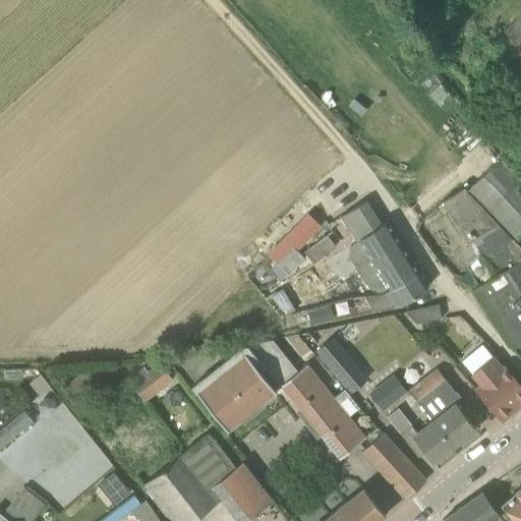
[(520,48),(520,47),(520,14),(504,32),(520,48)]
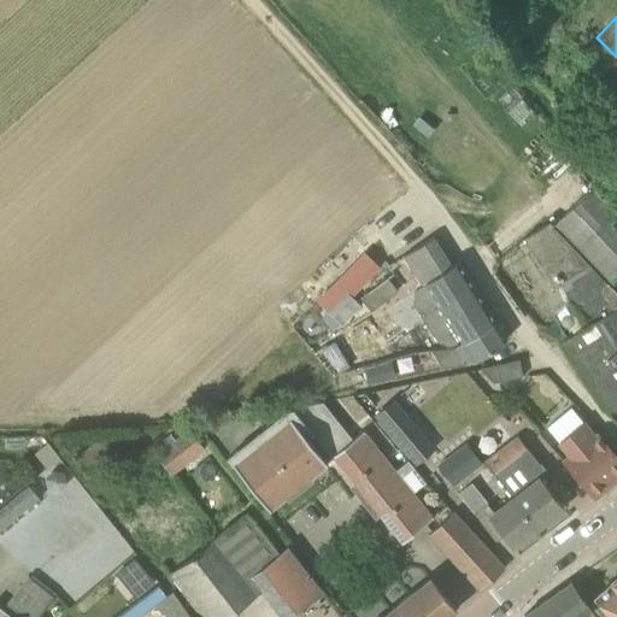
[(574,97),(562,109),(575,122),(587,110),(574,97)]
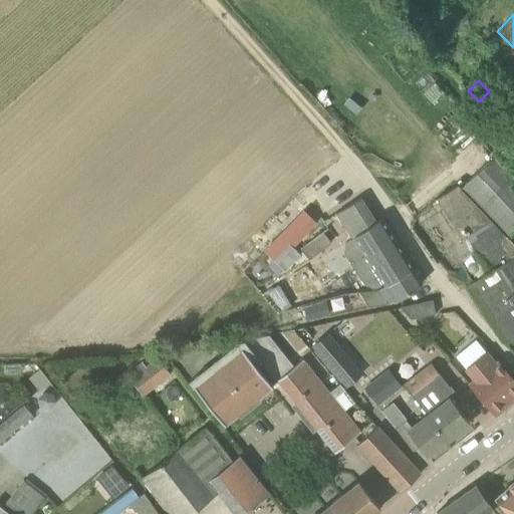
[(513,120),(512,119),(504,127),(513,138),(513,120)]
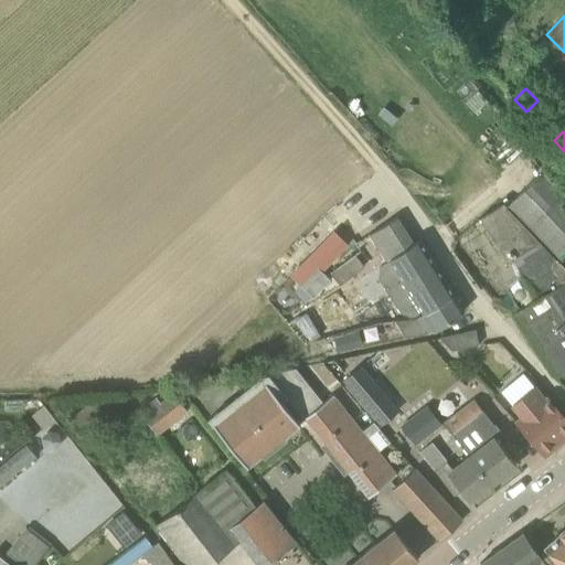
[(564,269),(558,263),(564,256),(564,196),(542,172),(505,206),(503,203),(480,219),(510,264),(514,260),(540,298),(513,315),(547,366),(553,374),(564,385),(564,269)]
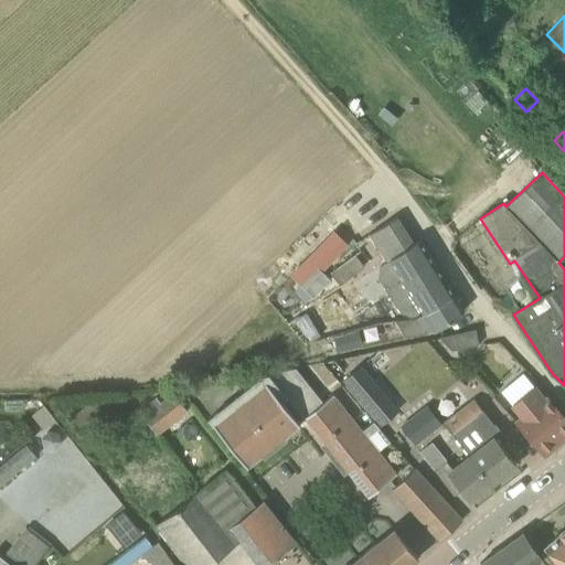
[(396,217),(369,235),(385,262),(380,266),(379,278),(385,289),(396,292),(394,301),(401,312),(412,317),(420,311),(423,313),(423,315),(424,315),(454,295),(430,257),(420,241),(414,245),(396,217)]
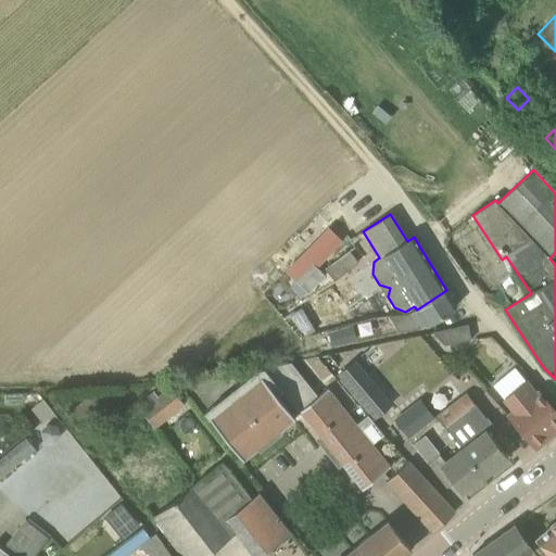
[(336,220),(294,262),(306,274),(316,264),(324,272),(329,267),(321,258),(348,234),(336,220)]
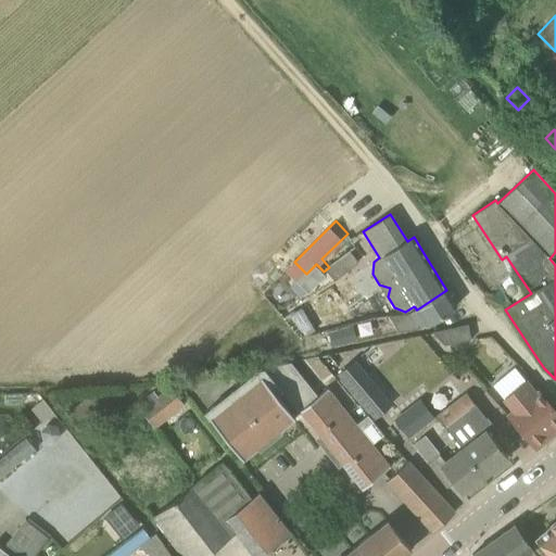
[(450,243),(474,272),(488,260),(463,231),(450,243)]
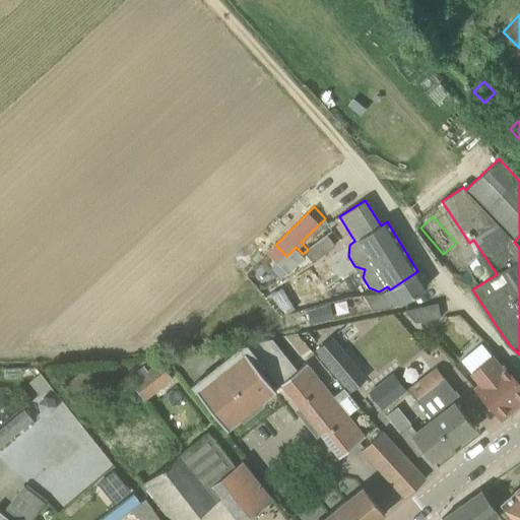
[(382,294),(381,294),(389,308),(397,304),(398,305),(427,286),(417,271),(390,289),(389,289),(382,294)]
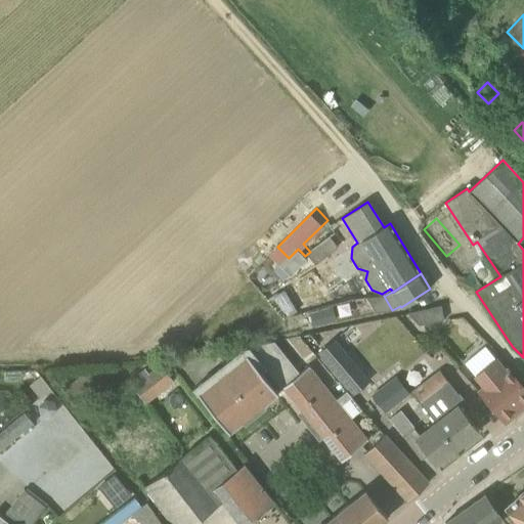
[(444,319),(441,306),(407,313),(419,325),(444,319)]
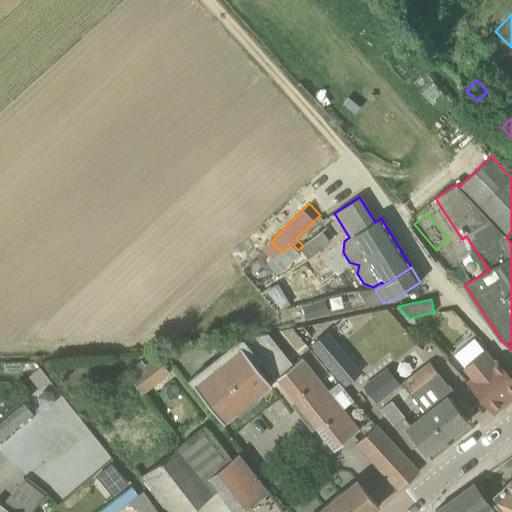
[(325,300),(303,306),(306,319),(328,313),(325,300)]
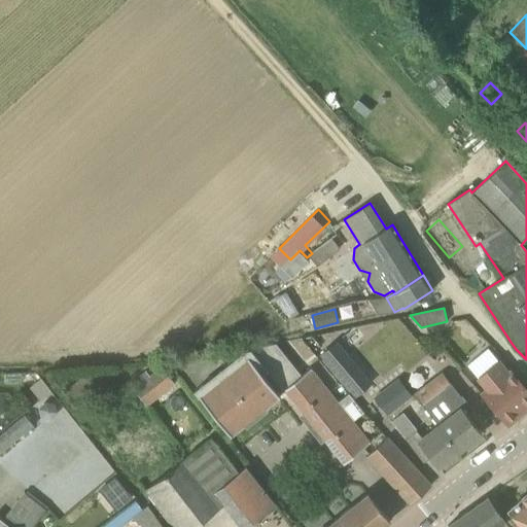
[(372,383),(336,340),(319,354),(355,396),(372,383)]
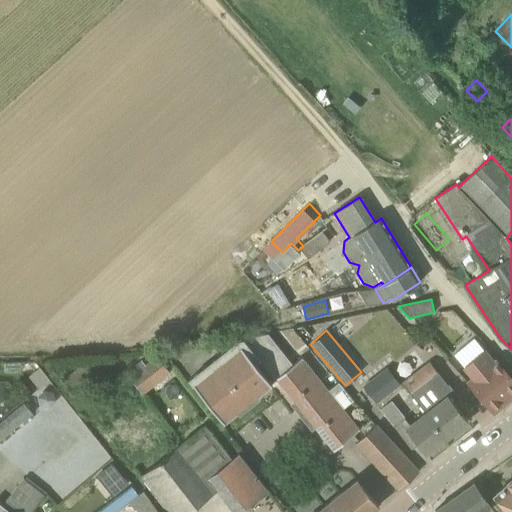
[(241,347),(270,384),(276,379),(291,364),(267,334),(237,340),(232,344),(233,345),(235,344),(239,348),(241,347)]
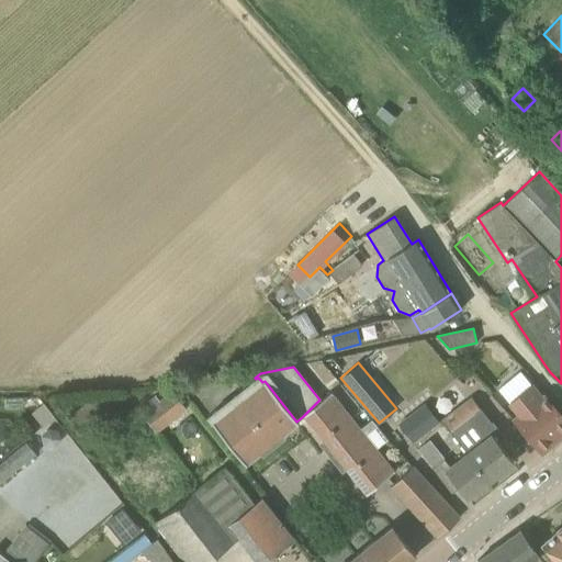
[(520,371),(496,391),(517,417),(514,420),(542,453),(561,436),(561,414),(560,412),(546,395),(539,401),(528,388),(531,384),(520,371)]
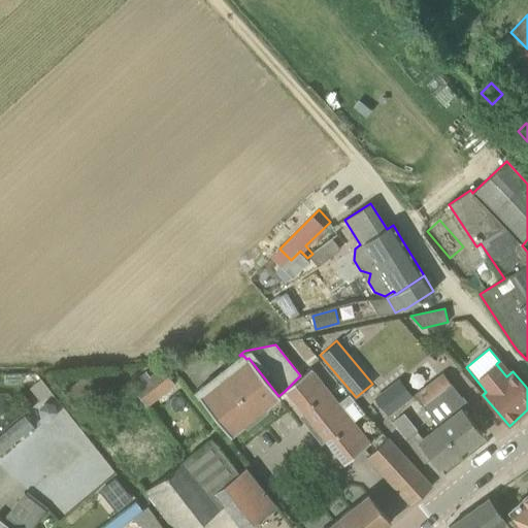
[(249,358),(246,359),(224,377),(249,409),(258,402),(263,408),(276,397),(277,398),(278,397),(278,396),(249,358)]
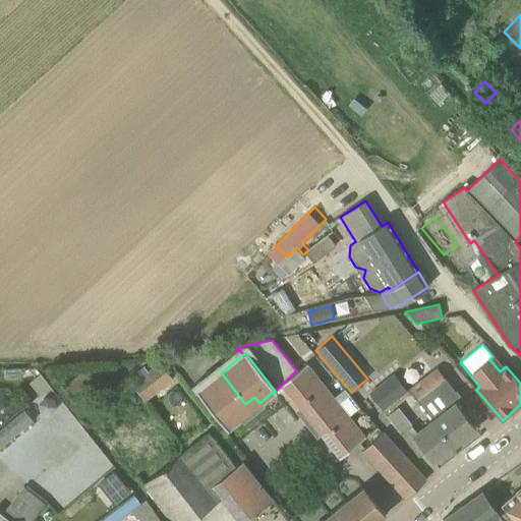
[(173,380),(159,361),(147,371),(142,366),(127,379),(146,402),(173,380)]
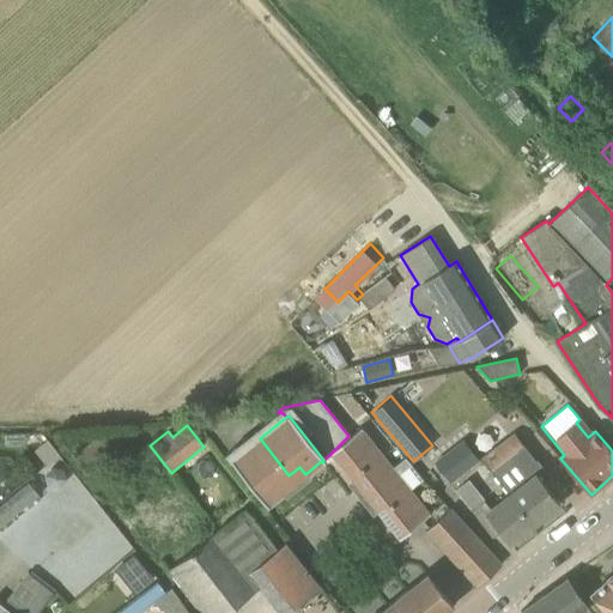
[(350,437),(331,454),(344,471),(352,480),(353,479),(365,495),(394,472),(392,468),(362,431),(360,429),(350,437)]
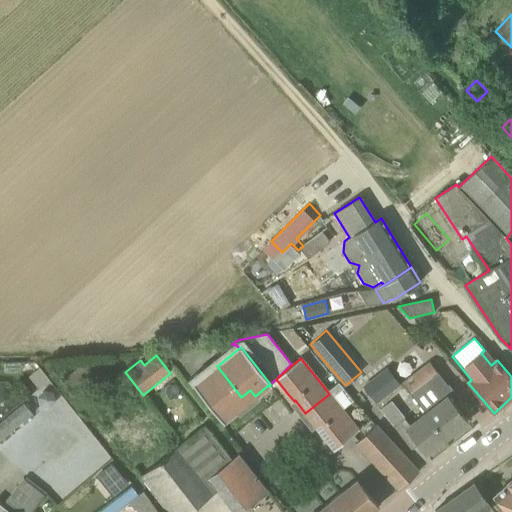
[(425,366),(402,384),(424,414),(444,439),(468,421),(453,403),(459,399),(451,387),(448,390),(435,373),(437,371),(430,362),(425,366)]
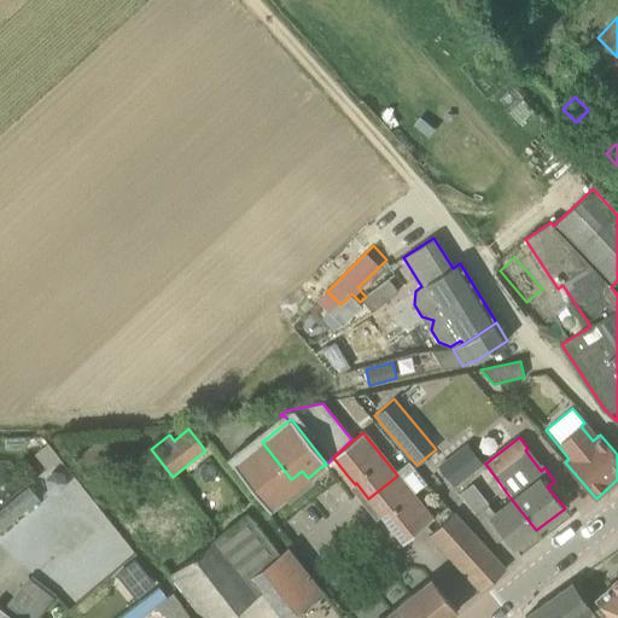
[(100,438),(77,458),(86,468),(103,454),(106,458),(112,453),(100,438)]
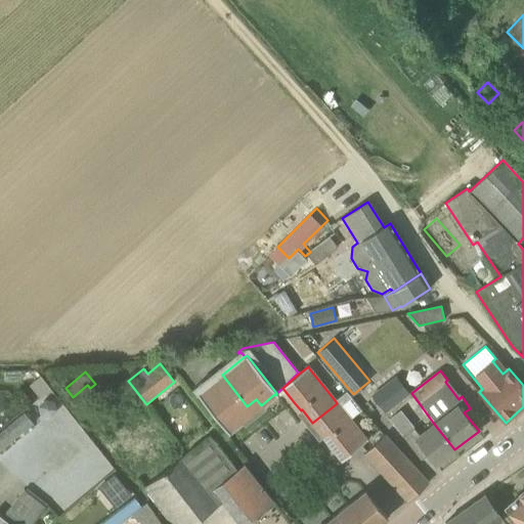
[(247,406),(222,375),(221,375),(220,376),(221,376),(199,394),(198,393),(197,394),(227,434),(229,432),(228,432),(242,421),(236,415),(247,406)]
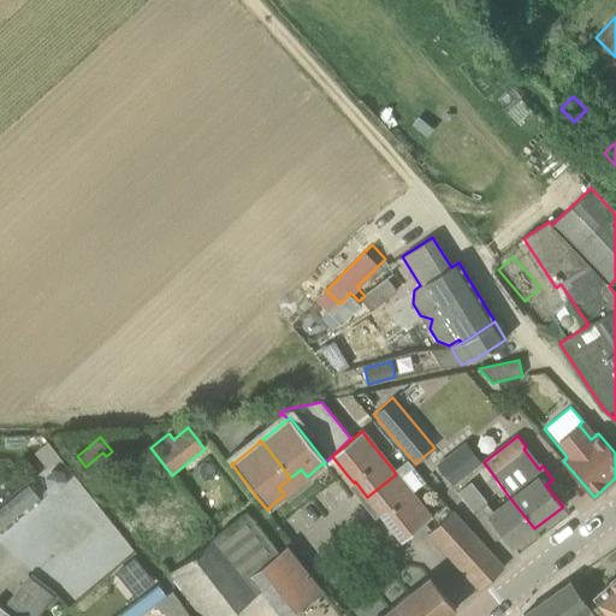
[(466,442),(436,465),(452,486),(479,466),(483,463),(466,442)]
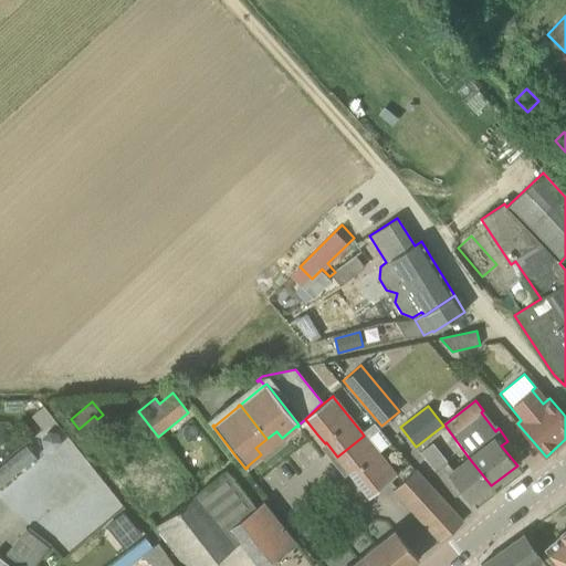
[(44,407),(33,417),(43,429),(54,420),(44,407)]
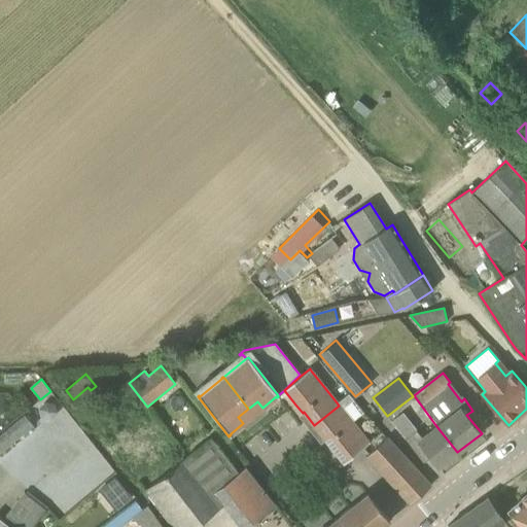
[(367,442),(351,421),(362,413),(352,399),(348,393),(337,402),(339,406),(314,425),(324,438),(323,438),(342,462),(343,463),(370,442),(369,441),(367,442)]
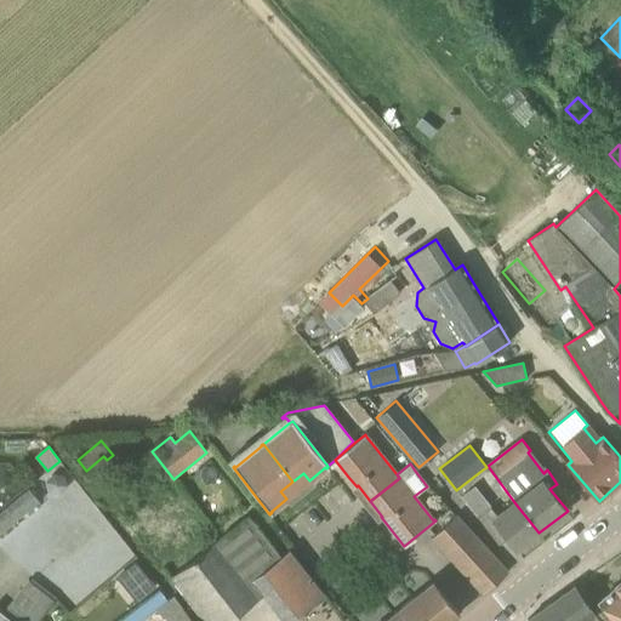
[(58,495),(67,486),(63,476),(52,474),(45,482),(47,493),(58,495)]
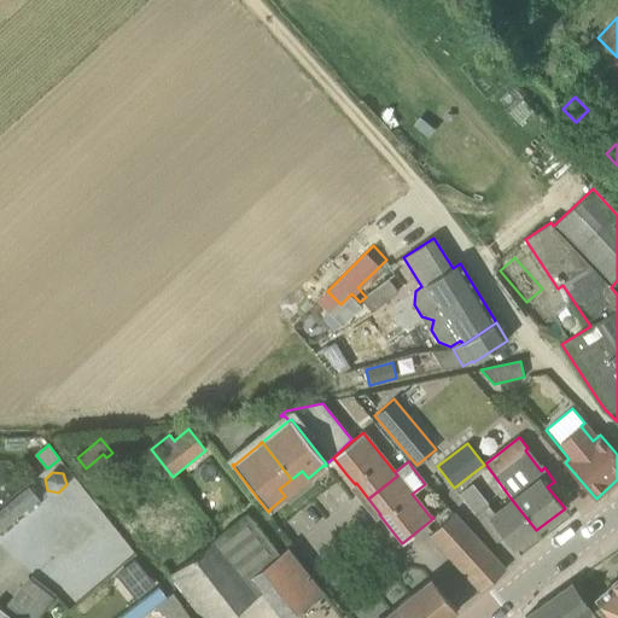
[(460,494),(474,513),(488,503),(473,483),(460,494)]
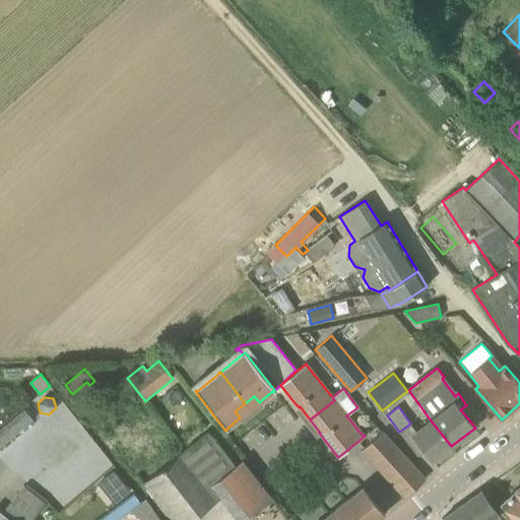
[(0,446),(31,420),(22,408),(0,427),(0,446)]
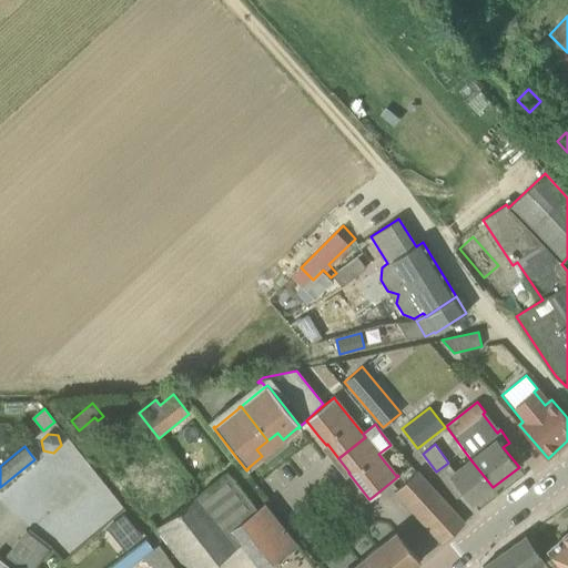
[(448,464),(437,473),(456,497),(464,493),(472,504),(493,487),(470,459),(455,472),(448,464)]
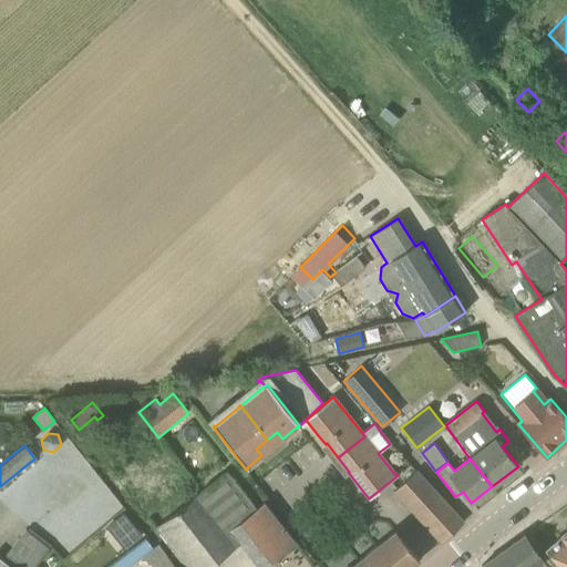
[(184,566),(209,566),(240,544),(258,566),(265,566),(296,543),(264,503),(256,508),(227,471),(188,502),(154,528),(184,566)]
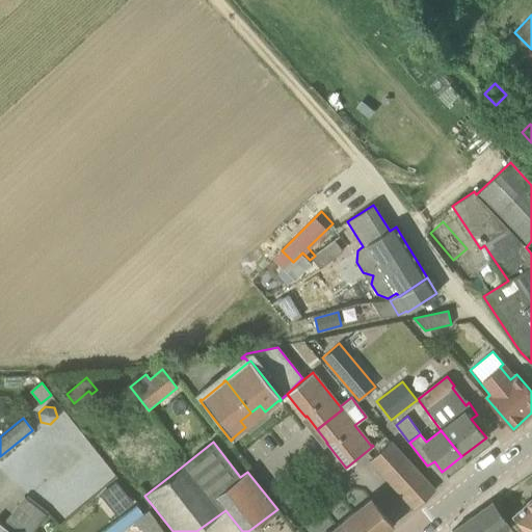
[(115,483),(101,495),(106,501),(111,497),(122,510),(132,503),(115,483)]
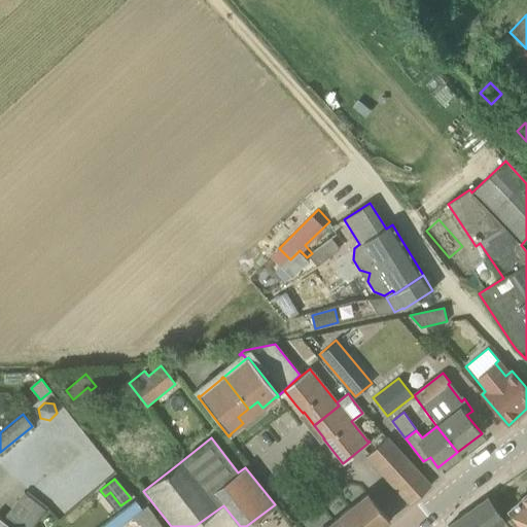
[(413,479),(406,485),(417,497),(424,491),(413,479)]
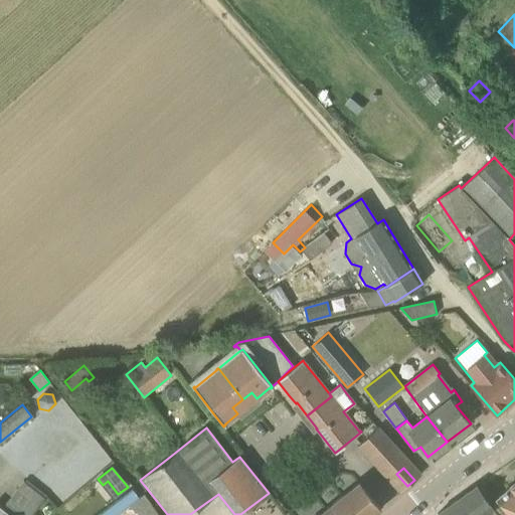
[(401,491),(407,486),(396,474),(389,481),(400,492),(401,491)]
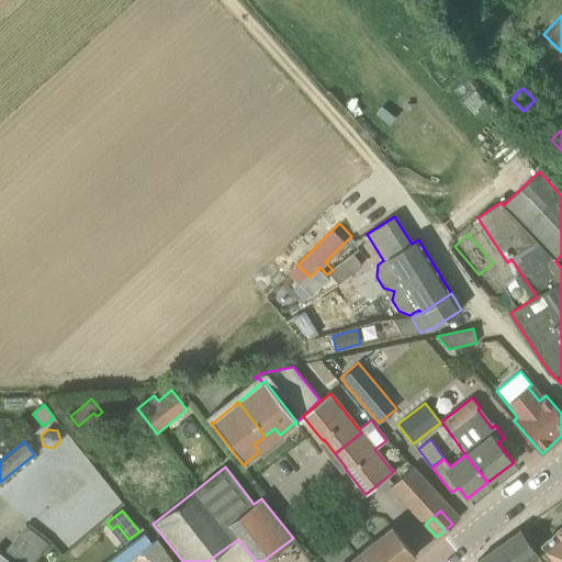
[(34,561),(49,543),(26,525),(2,554),(9,560),(7,561),(34,561)]
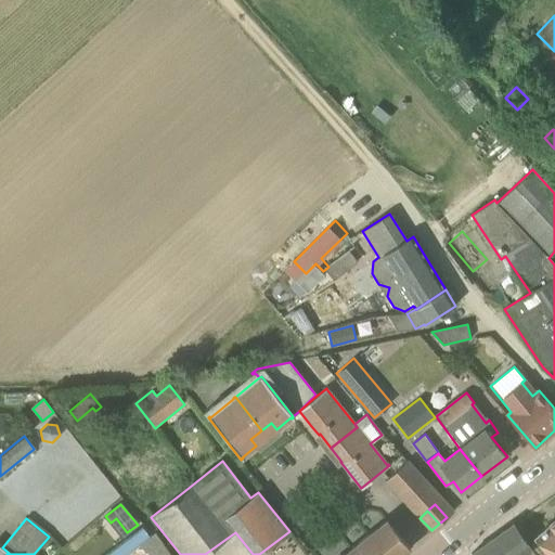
[(536,538),(550,554),(554,554),(554,518),(551,524),(551,525),(536,538)]
